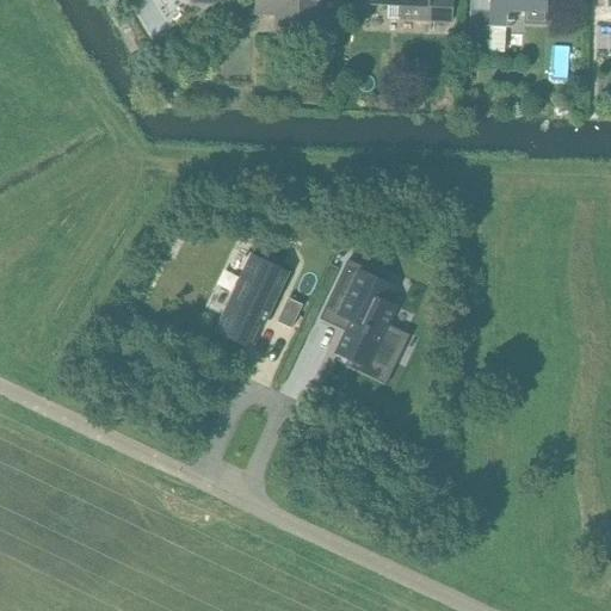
[(320,0),(257,0),(255,13),(277,14),(277,26),(319,29),(320,0)]
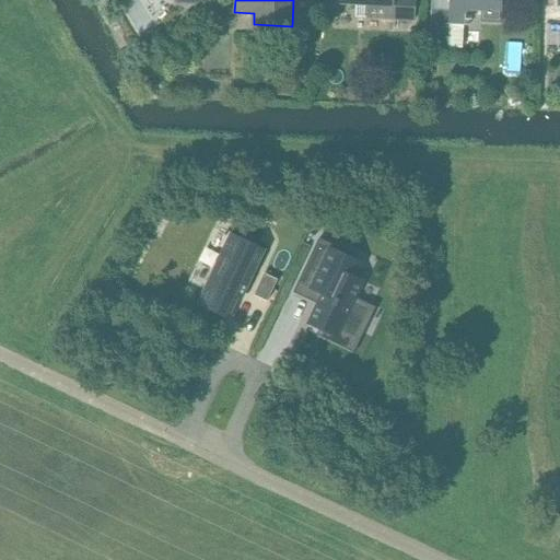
[(413,21),(413,0),(331,0),(333,3),(356,4),(356,18),(413,21)]
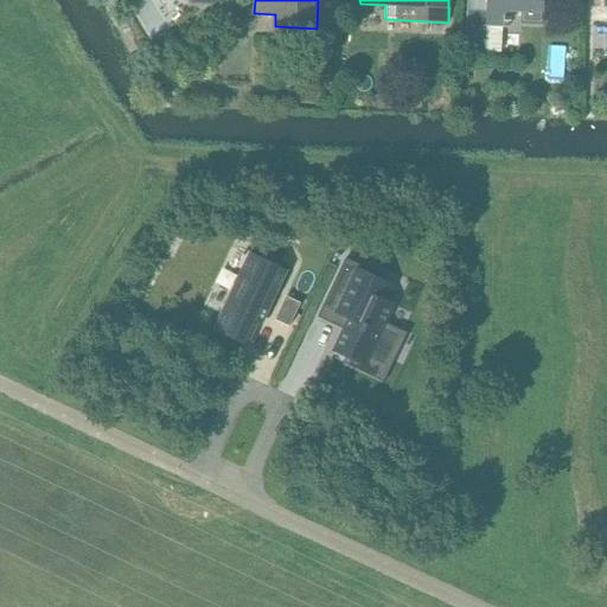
[(543,0),(467,0),(465,51),(486,52),(487,26),(509,27),(509,16),(522,17),(521,20),(543,21),(543,0)]
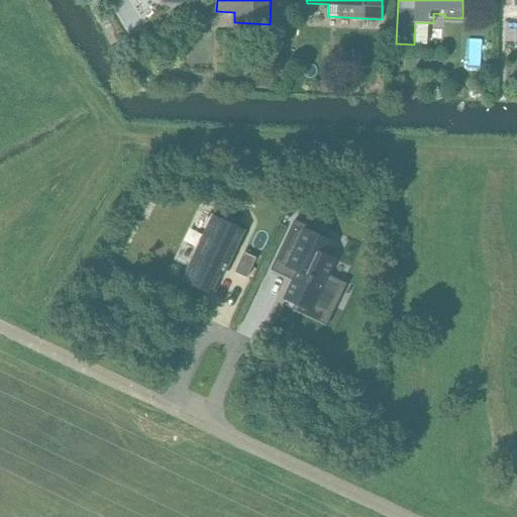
[(283,71),(285,29),(272,29),(270,70),(283,71)]
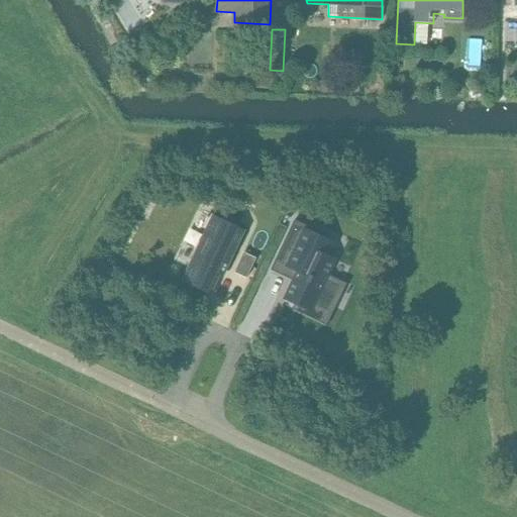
[(203,235),(182,282),(186,283),(210,295),(219,276),(223,278),(226,269),(245,230),(213,215),(203,235)]
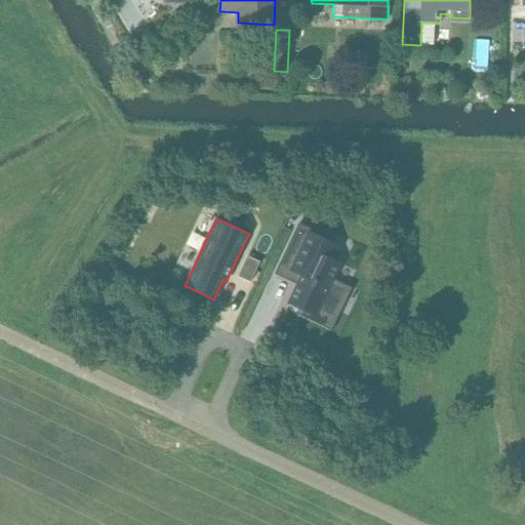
[(299,224),(280,265),(283,266),(304,276),(298,286),(290,304),(299,308),(309,312),(311,307),(317,310),(333,317),(346,290),(331,283),(333,279),(339,266),(332,261),(338,248),(327,243),(303,231),(305,226),(299,224)]
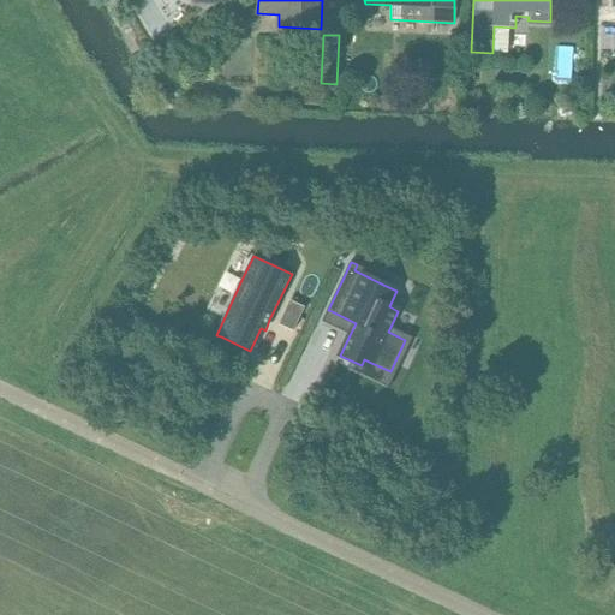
[(293,332),(305,308),(290,300),(279,324),(293,332)]
